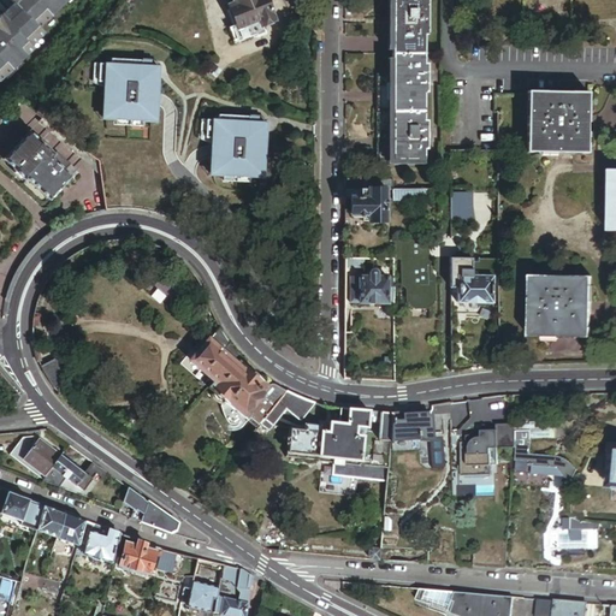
[(12,0),(11,3),(16,9),(3,21),(0,18),(0,17),(0,76),(1,76),(4,78),(33,52),(30,48),(37,41),(35,39),(41,33),(35,28),(41,23),(43,25),(70,0),(12,0)]
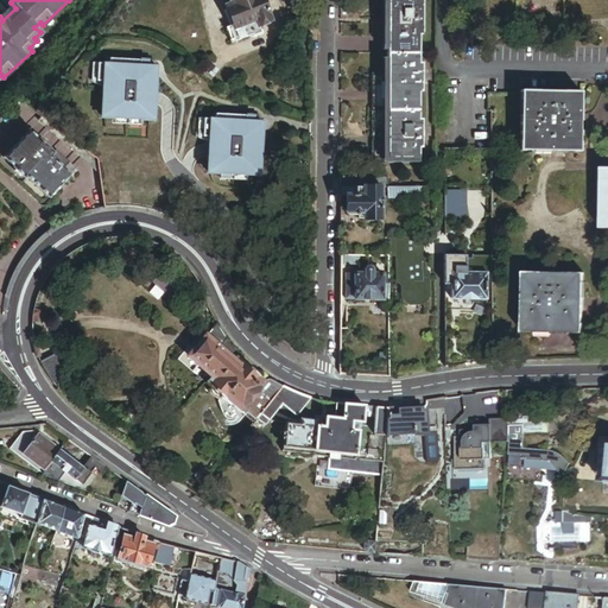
[(225,12),(230,27),(233,26),(234,30),(255,23),(258,26),(259,26),(271,21),(263,0),(230,0),(233,5),(227,7),(228,11),(225,12)]
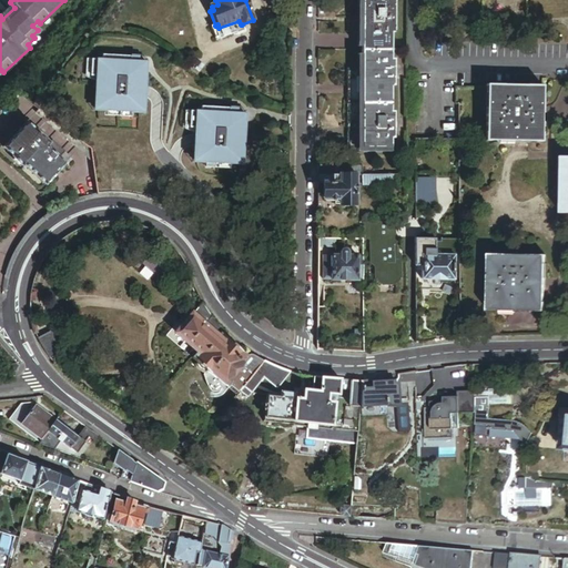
[(362,50),(392,50),(392,32),(395,33),(394,0),(361,0),(362,44),(362,50)]
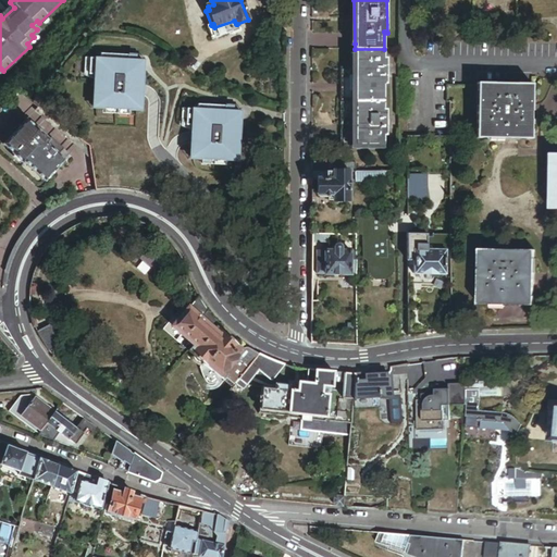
[(213,24),(211,25),(209,26),(210,29),(214,40),(239,31),(237,24),(236,24),(234,21),(214,27),(213,24)]
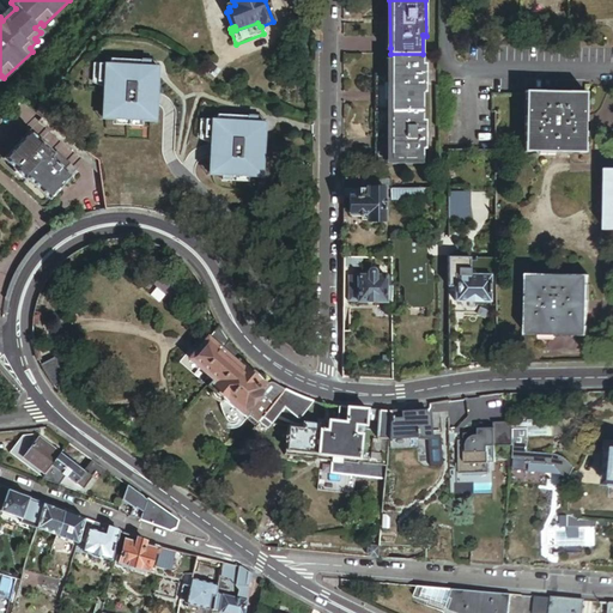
[(423,65),(423,54),(390,54),(390,59),(390,73),(386,73),(375,73),(375,165),(423,165),(423,159),(423,150),(425,150),(426,121),(423,121),(423,93),(425,93),(426,65),(423,65)]
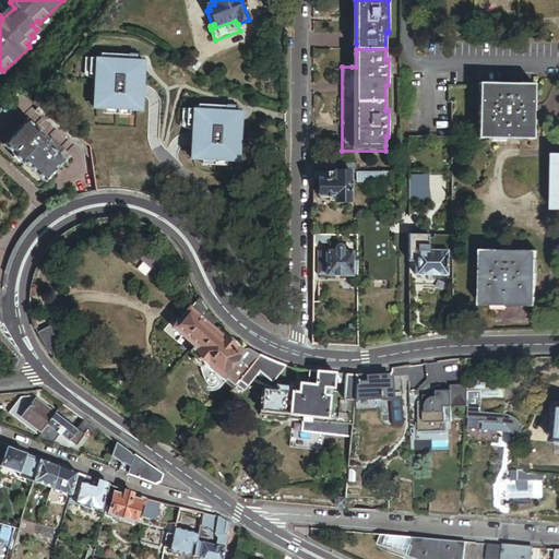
[(140,73),(141,64),(139,64),(139,60),(104,58),(104,62),(93,62),(92,79),(97,79),(95,111),(113,113),(113,109),(127,110),(127,114),(144,115),(146,73),(140,73)]
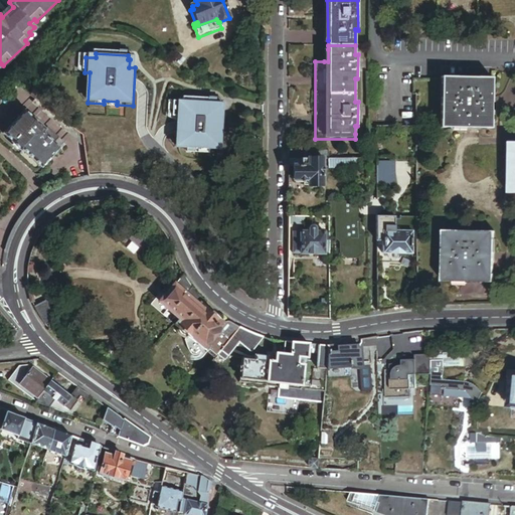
[(442,77),(442,84),(442,98),(441,128),(445,128),(481,128),(491,129),(491,108),(490,108),(490,100),(492,100),(492,86),(492,78),(442,77)]
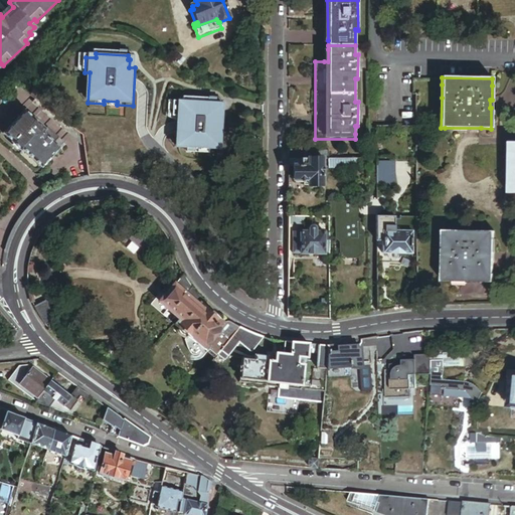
[(179,120),(177,150),(193,151),(194,148),(206,149),(206,152),(222,153),(225,115),(218,115),(219,107),(217,107),(217,103),(185,101),(185,105),(175,105),(174,120),(179,120)]
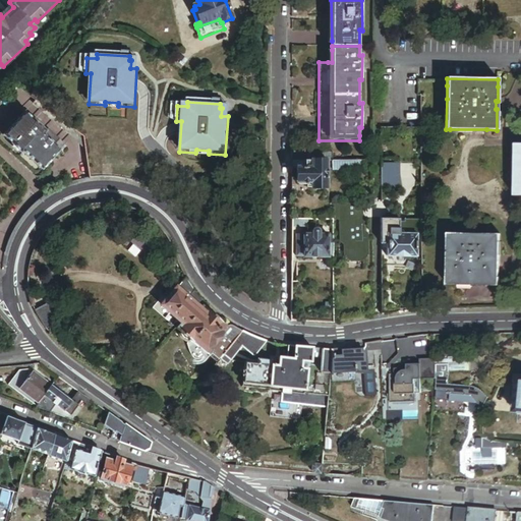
[(34,121),(35,120),(25,112),(4,134),(13,143),(34,121)]
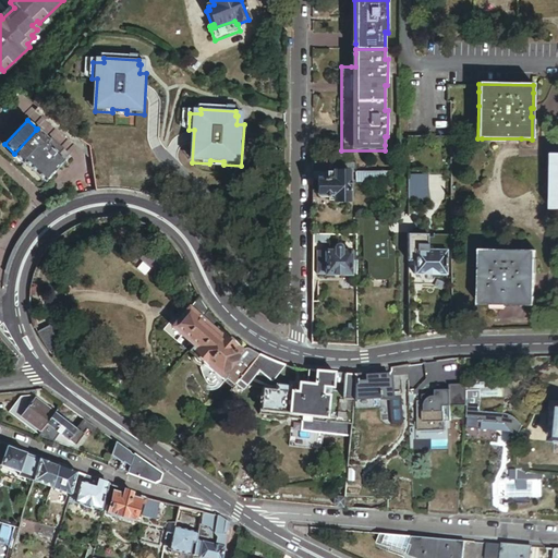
[(37,128),(37,129),(36,130),(14,154),(13,154),(24,165),(25,162),(46,182),(67,160),(48,144),(51,141),(37,128)]
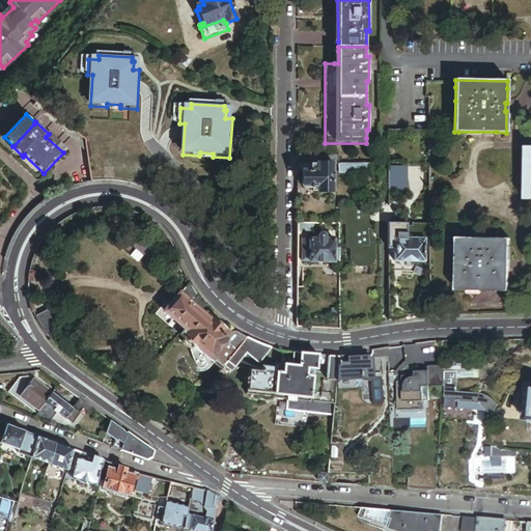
[(332,163),(332,156),(298,155),(298,171),(303,171),(303,185),(315,185),(315,191),(332,191),(332,163)]
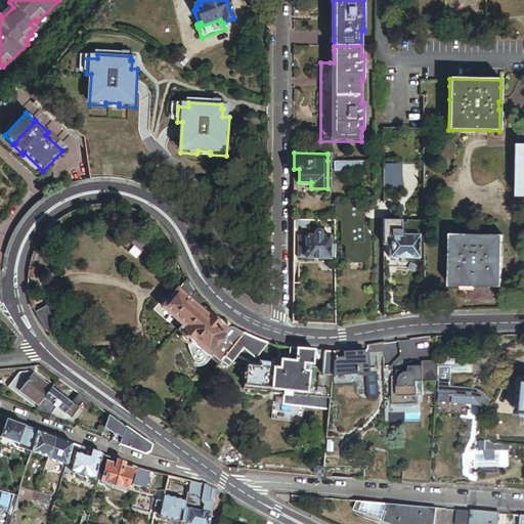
[(400,165),(383,165),(383,189),(400,188),(400,165)]
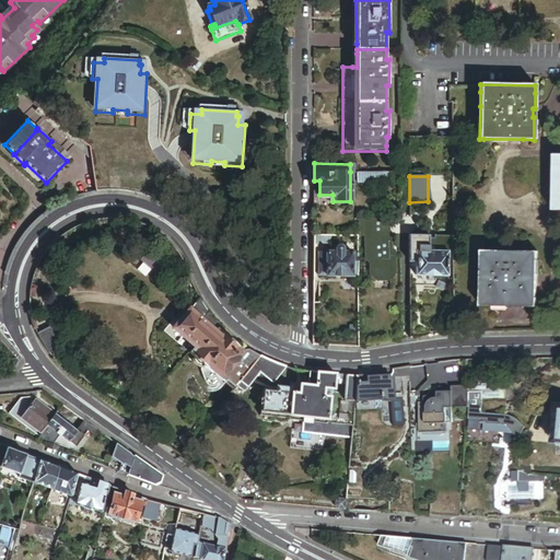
[(435,235),(435,238),(430,238),(429,235),(410,235),(409,269),(416,269),(416,276),(447,276),(448,252),(453,252),(453,236),(435,235)]
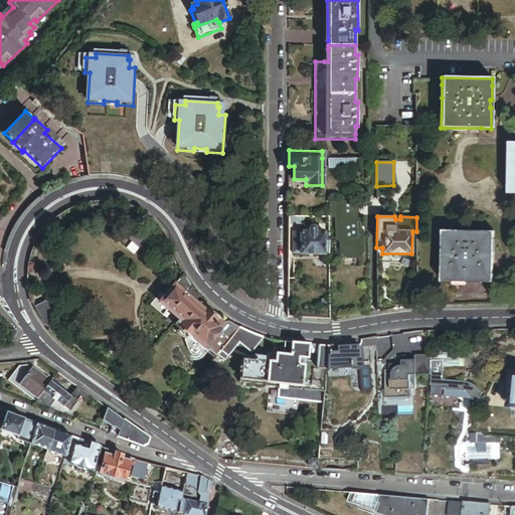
[(293,253),(329,253),(329,232),(316,232),(316,228),(315,226),(314,226),(312,226),(310,227),(309,228),(309,229),(309,232),(306,232),(293,232),(293,253)]
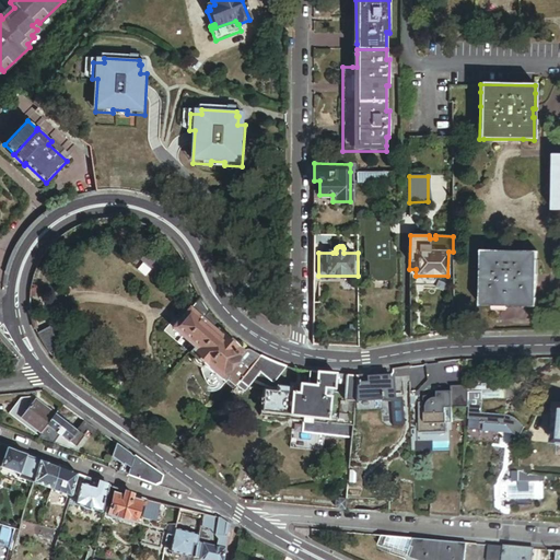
[(482,252),(482,259),(482,273),(481,305),(486,305),(525,305),(537,306),(537,284),(535,284),(535,276),(537,276),(538,261),(538,253),(482,252)]
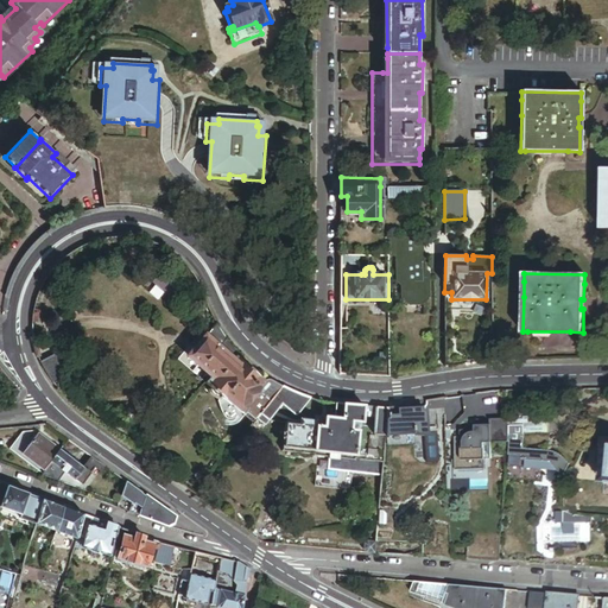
[(232,355),(238,349),(232,342),(228,337),(225,333),(219,323),(208,336),(217,344),(219,343),(230,355),(232,355)]
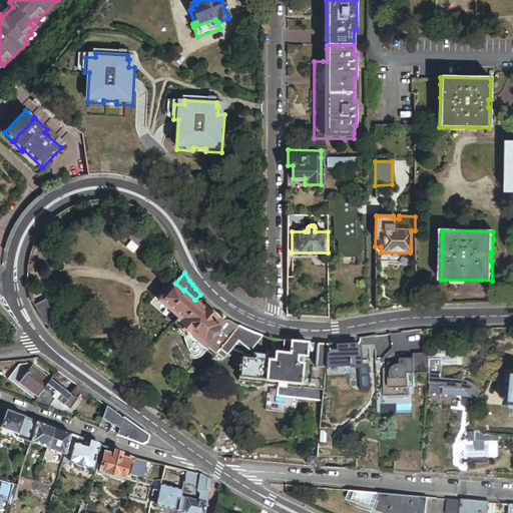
[(179,317),(194,300),(184,290),(183,291),(175,284),(160,301),(179,317)]
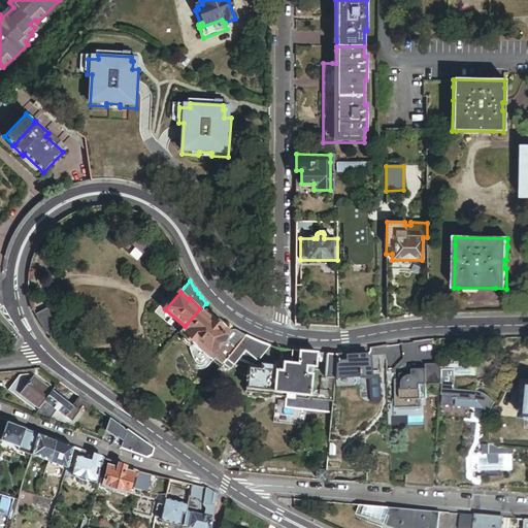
[(42,326),(44,330),(54,324),(57,322),(48,307),(35,315),(39,322),(42,326)]
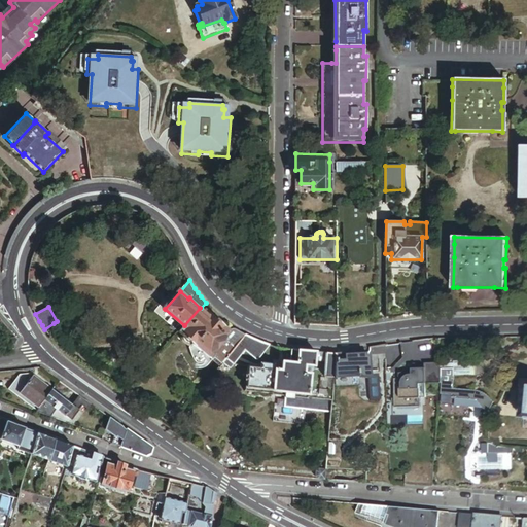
[(211,313),(207,309),(205,311),(201,308),(200,308),(184,325),(184,326),(178,334),(192,346),(195,344),(202,349),(210,356),(217,348),(232,330),(211,313)]
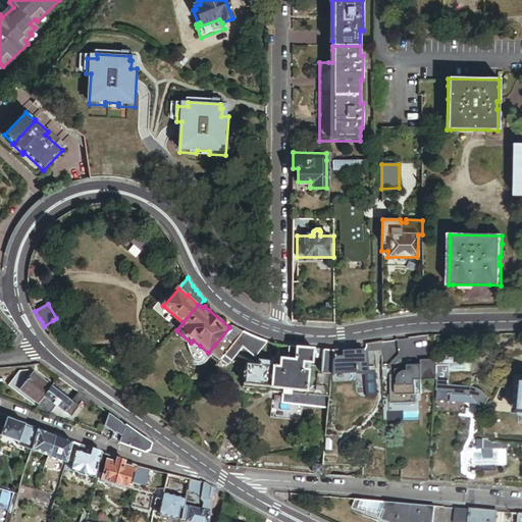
[(47,329),(50,327),(55,324),(53,320),(44,326),(47,329)]
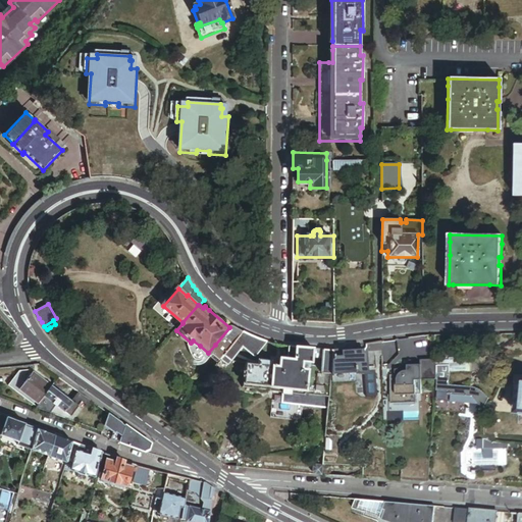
[(244,331),(233,325),(229,327),(215,345),(218,348),(222,343),(230,349),(244,331)]
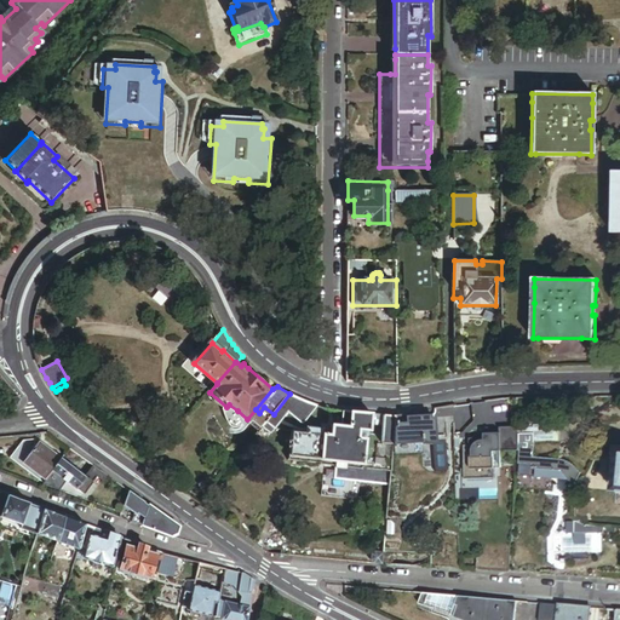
[(22,400),(17,394),(11,399),(16,406),(21,405),(22,400)]
